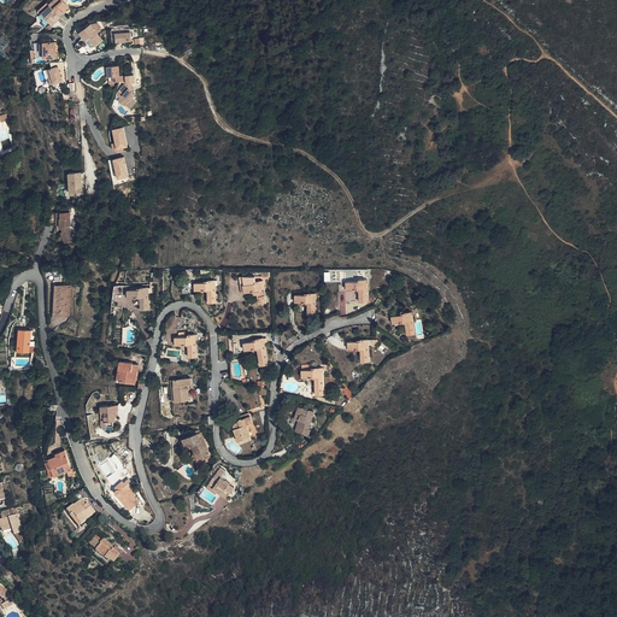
[(53,0),(51,3),(51,4),(60,15),(71,6),(65,0),(53,0)]
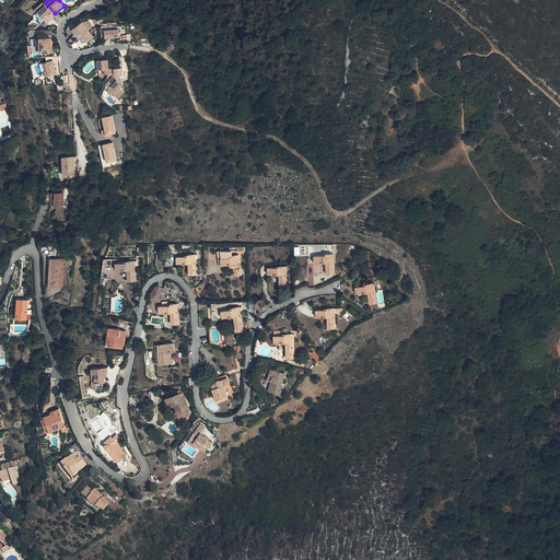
[(55,13),(46,3),(38,11),(48,22),(54,18),(53,18),(56,14),(55,13)]
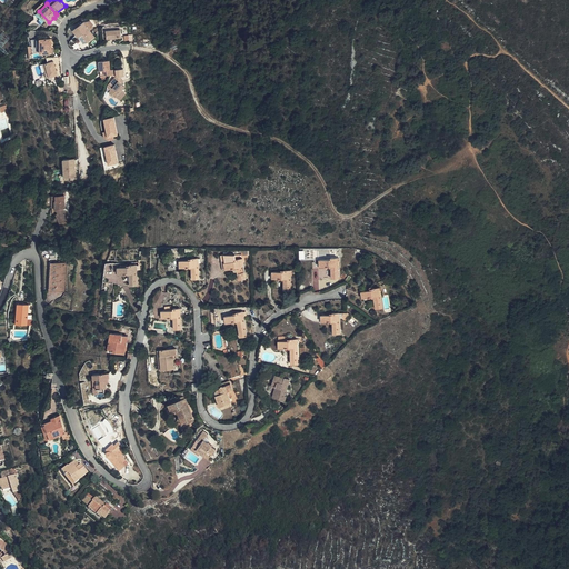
[(93,26),(89,20),(83,22),(73,30),(79,37),(82,35),(89,42),(96,37),(89,28),(93,26)]
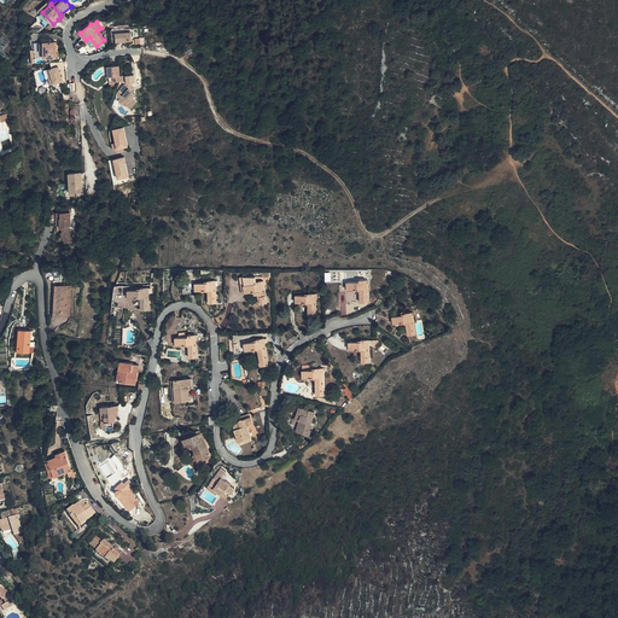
[(133,40),(132,31),(116,31),(117,41),(133,40)]
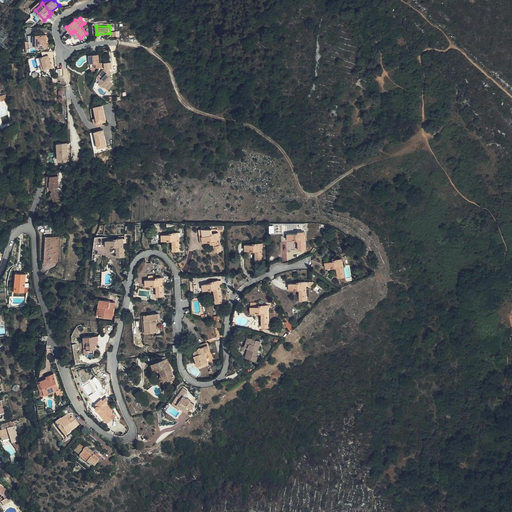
[(29,35),(30,48),(47,47),(47,34),(29,35)]
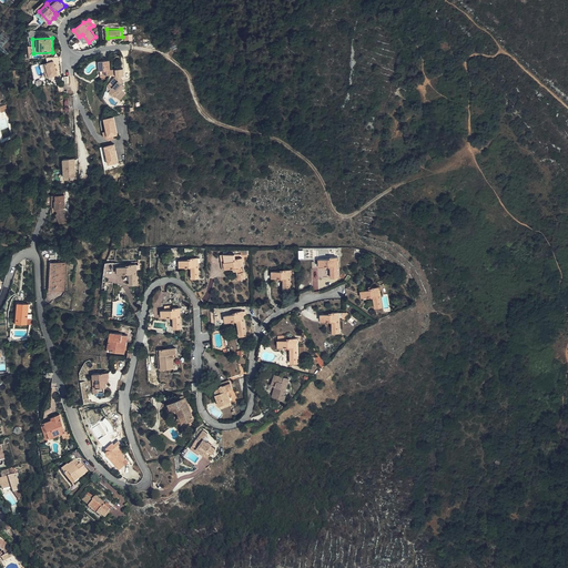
[(44,60),(46,68),(48,67),(50,73),(58,71),(54,58),(44,60)]
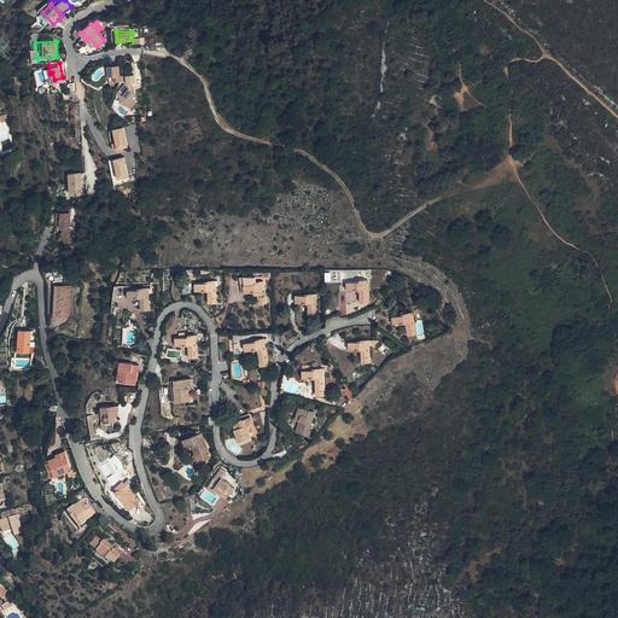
[(109,76),(110,76),(114,76),(114,81),(121,81),(120,65),(108,65),(109,76)]
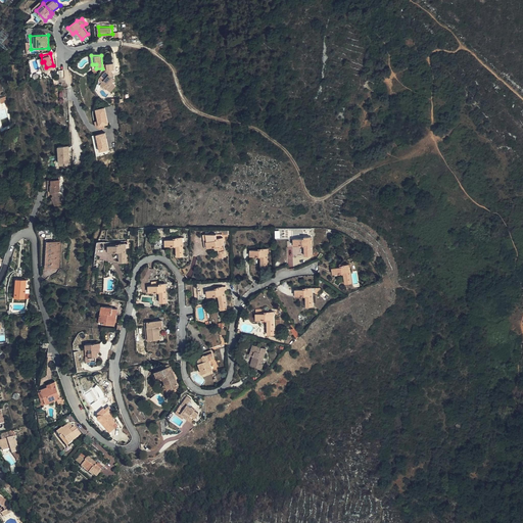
[(107,69),(101,76),(105,80),(102,82),(101,84),(106,89),(110,92),(115,86),(112,83),(115,79),(112,77),(109,75),(109,69),(111,69),(114,68),(114,62),(106,63),(107,69)]
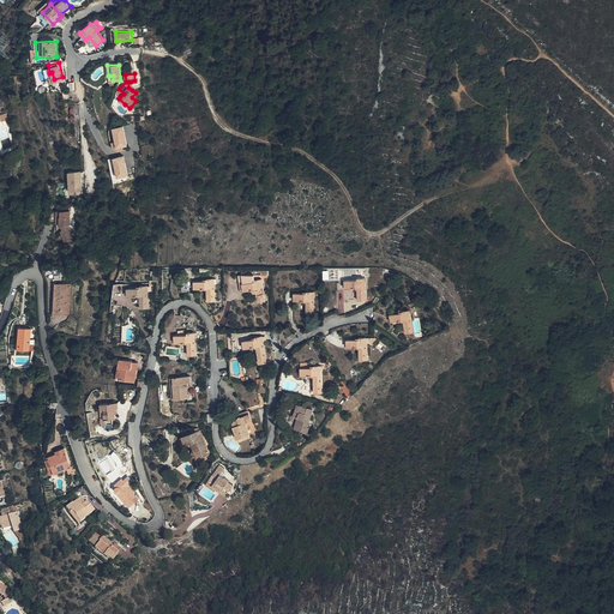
[(115,140),(112,142),(114,150),(125,148),(124,145),(128,144),(125,125),(113,126),(115,140)]
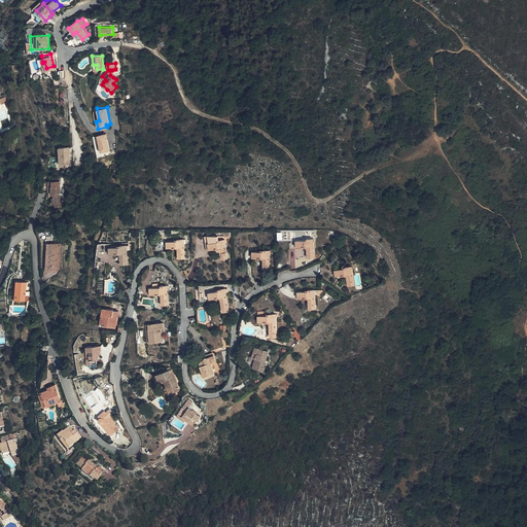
[(98,135),(102,151),(110,149),(107,133),(98,135)]
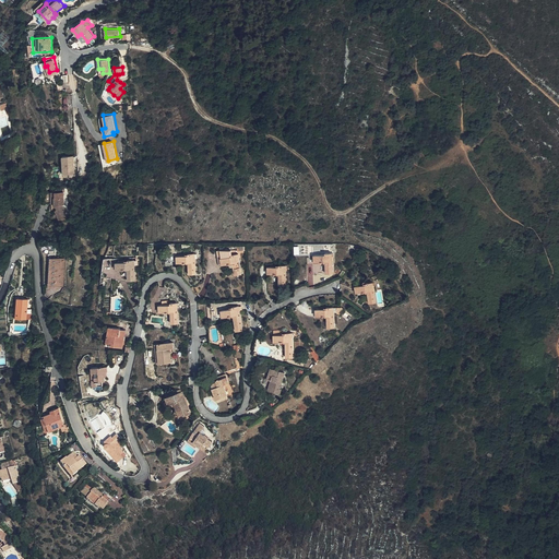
[(62,156),(63,173),(75,173),(74,155),(62,156)]
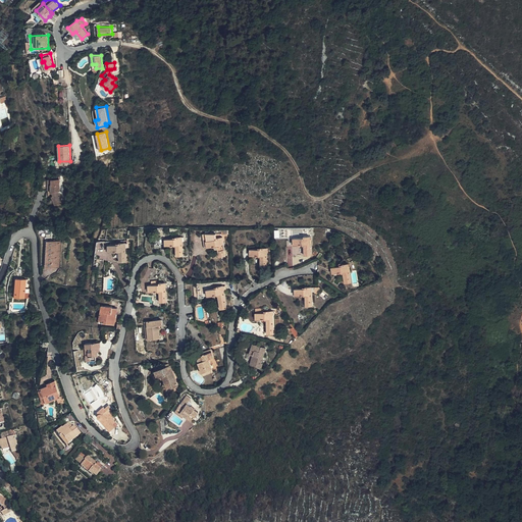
[(52,184),(52,178),(43,178),(42,190),(51,190),(51,184),(52,184)]
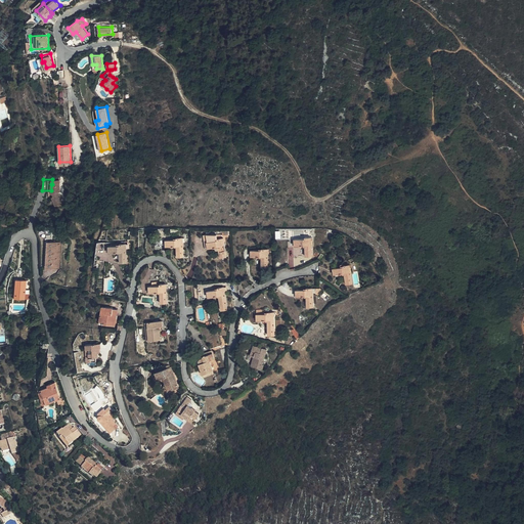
[(52,179),(52,184),(51,184),(51,190),(51,192),(54,192),(55,195),(52,197),(55,206),(63,203),(58,191),(60,191),(59,179),(52,179)]
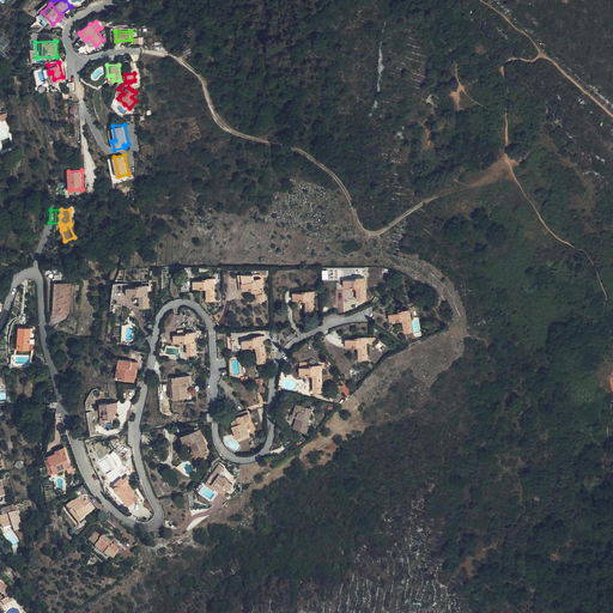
[(254,273),(242,274),(243,283),(241,283),(242,290),(252,289),(253,291),(256,292),(258,301),(265,299),(261,278),(255,279),(254,273)]
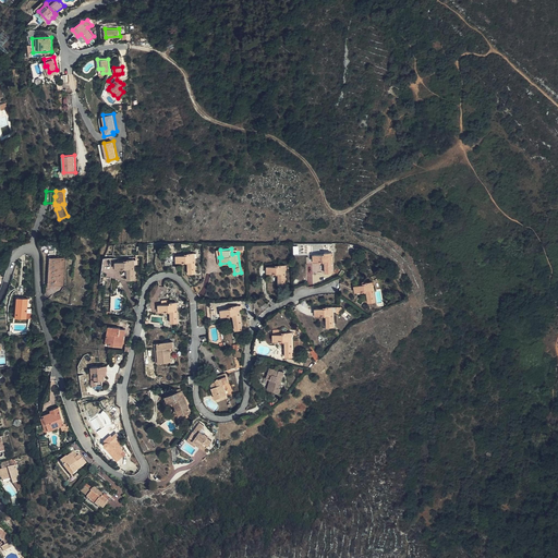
[(332,273),(331,252),(325,252),(325,254),(314,254),(315,261),(325,261),(325,273),(332,273)]
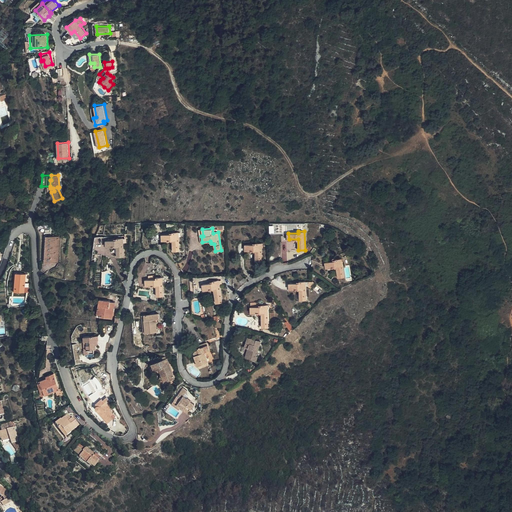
[(179,250),(179,232),(172,232),(172,234),(163,234),(163,240),(173,239),(173,250),(179,250)]
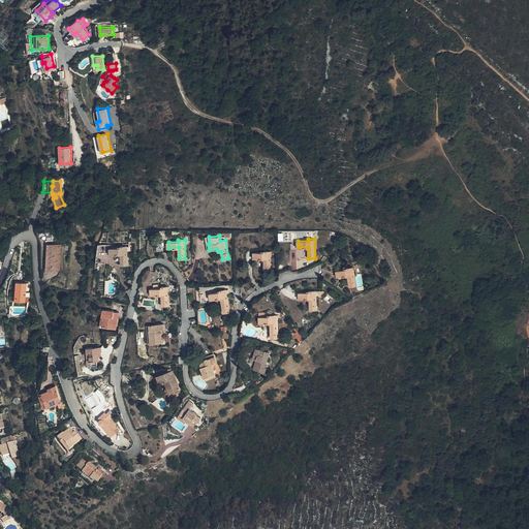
[(60,270),(61,245),(49,244),(48,270),(60,270)]
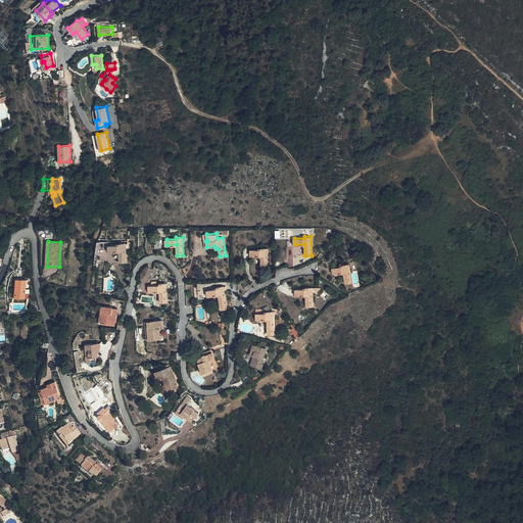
[(127,262),(126,243),(120,243),(120,244),(109,245),(109,251),(120,251),(120,262),(127,262)]
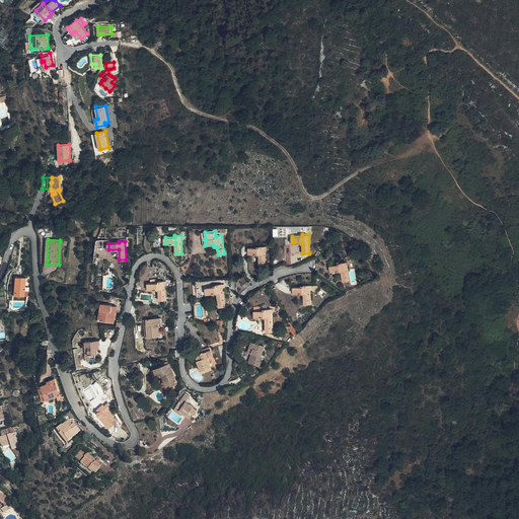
[(266,265),(266,246),(260,246),(260,247),(249,247),(249,253),(258,253),(258,265),(266,265)]
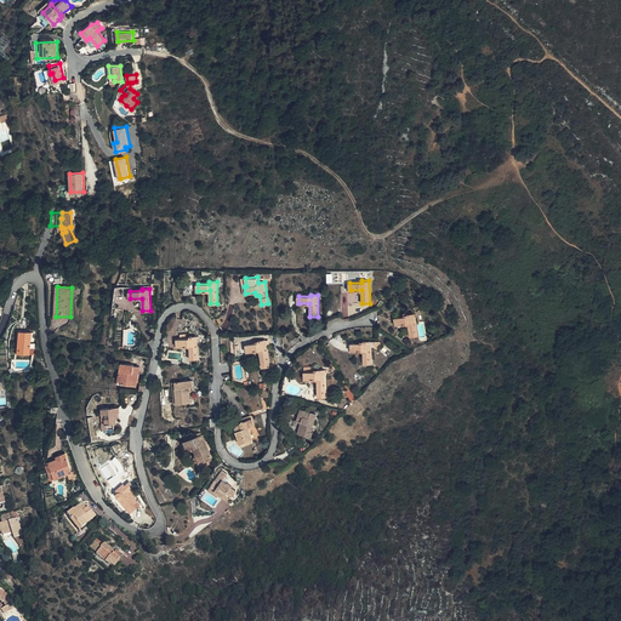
[(417,335),(414,313),(408,314),(405,313),(404,313),(403,314),(402,314),(402,317),(396,318),(397,325),(408,323),(410,336),(417,335)]
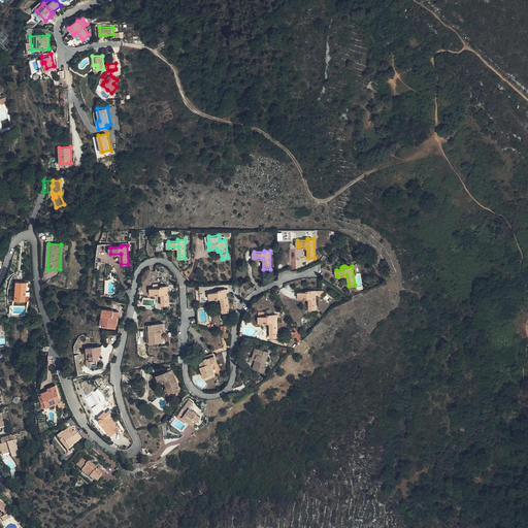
[(27,282),(17,281),(15,297),(18,297),(18,300),(26,301),(26,295),(26,293),(26,291),(27,282)]
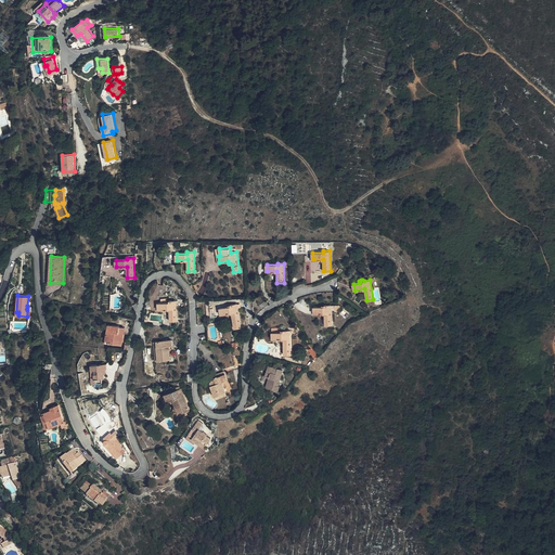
[(167,302),(160,302),(158,302),(159,309),(169,309),(170,321),(177,320),(176,300),(169,300),(169,302),(167,302)]
